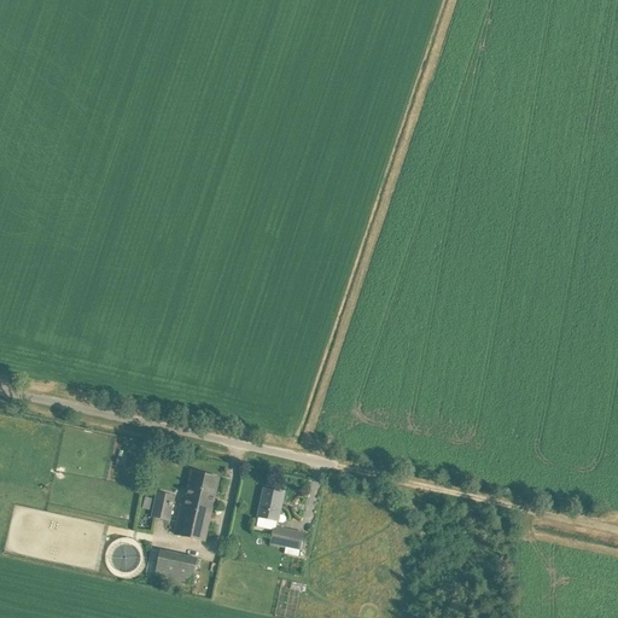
[(193,473),(187,497),(184,496),(175,536),(204,542),(219,478),(193,473)]
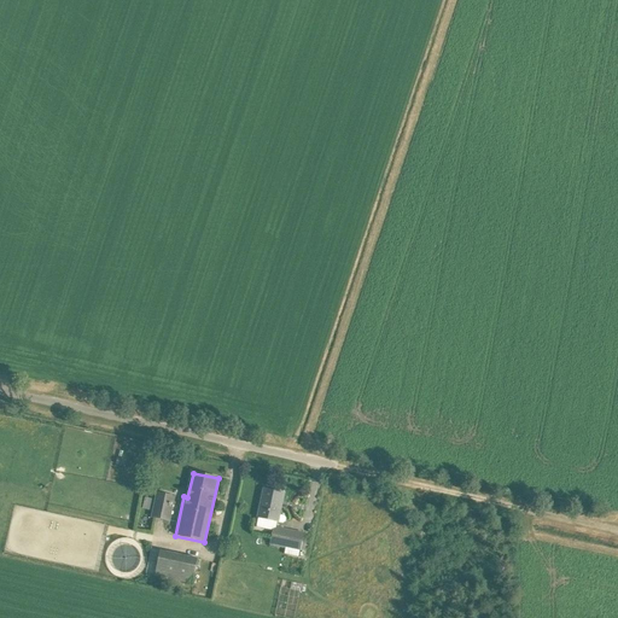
[(284,493),(264,489),(258,518),(278,523),(284,493)]
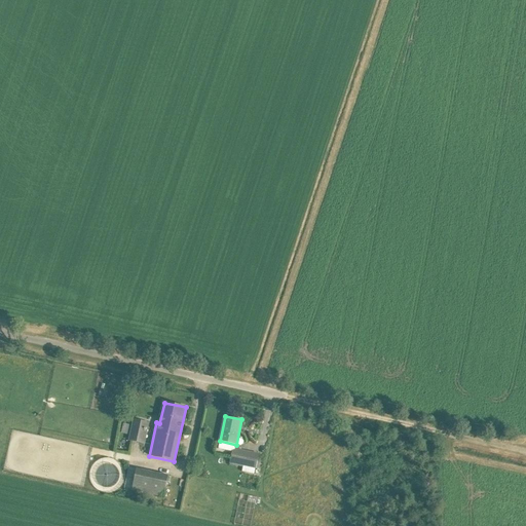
[(129,441),(144,444),(148,422),(134,419),(129,441)]
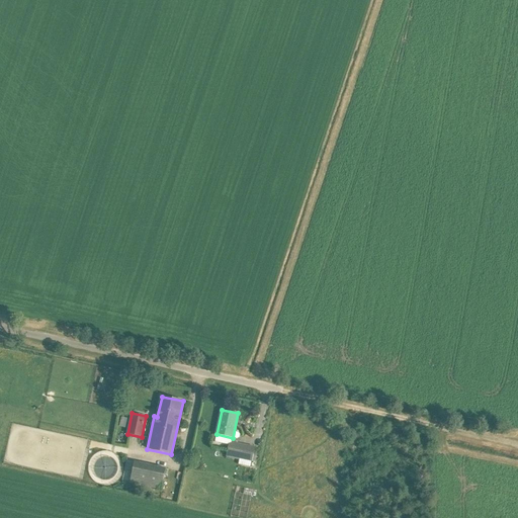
[(252,444),(244,442),(243,444),(230,441),(226,456),(240,460),(241,456),(249,458),(252,444)]
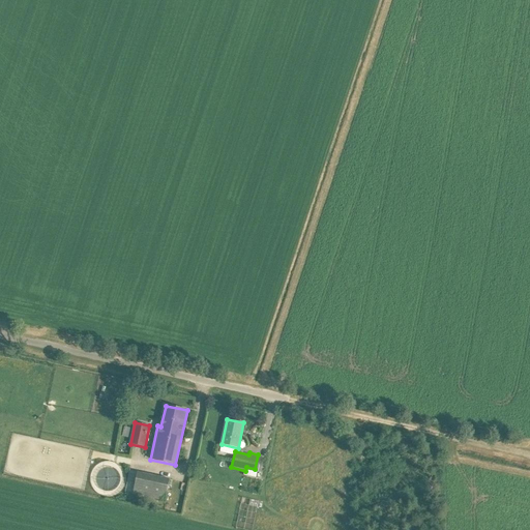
[(128,489),(127,494),(133,495),(133,494),(147,497),(145,507),(152,509),(153,504),(154,505),(155,499),(165,501),(170,479),(137,472),(133,490),(128,489)]
